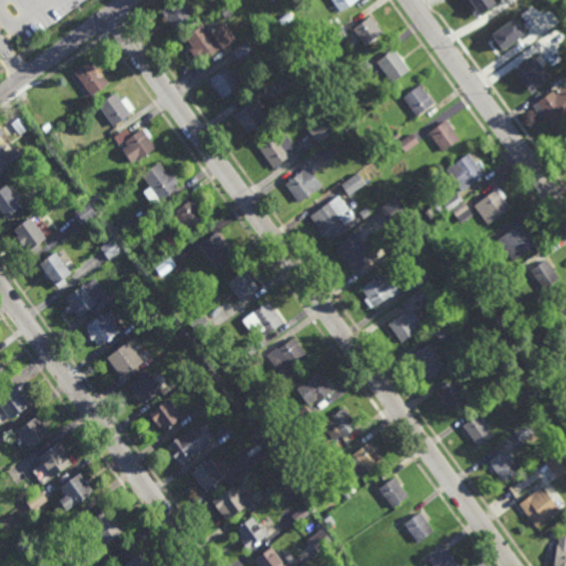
[(176,31),(159,9),(171,0),(179,0),(192,18),(176,31)]
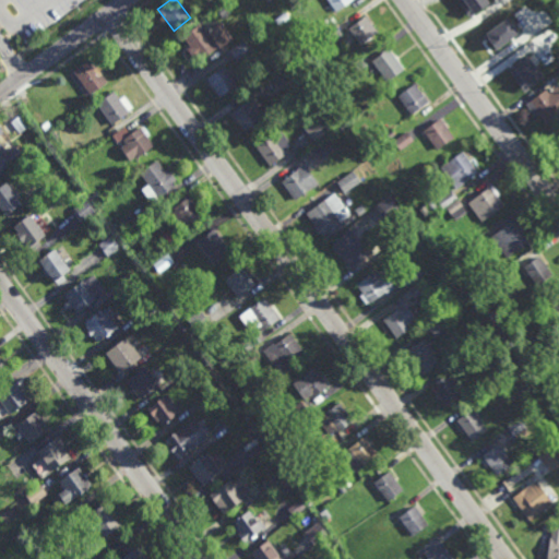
[(349,0),(335,12),(326,0),(349,0)]
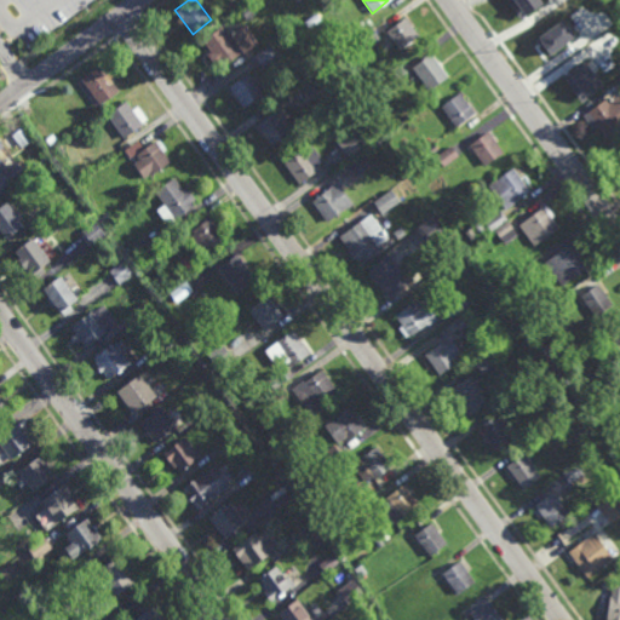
[(247,21),(240,9),(247,3),(256,15),(247,21)]
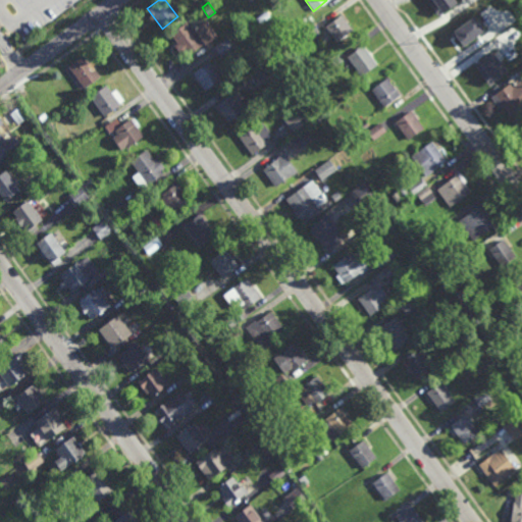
[(334,42),(324,27),(341,15),(351,31),(334,42)]
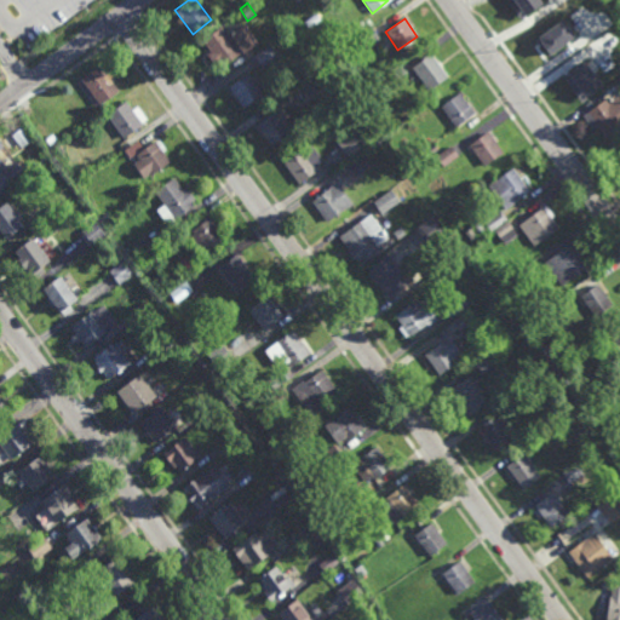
[(566,47),(550,59),(543,49),(541,50),(532,36),(552,21),(562,34),(558,36),(566,47)]
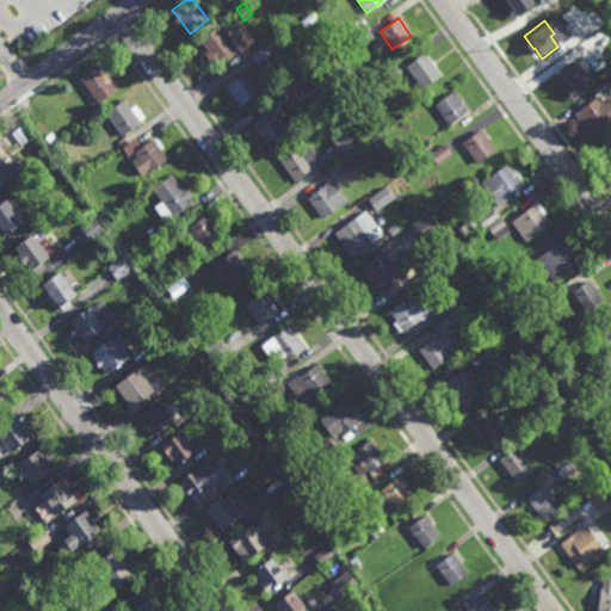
[(255,42),(241,53),(238,48),(235,50),(238,53),(216,69),(205,54),(209,50),(202,41),(220,28),(230,42),(233,41),(228,35),(242,24),(255,42)]
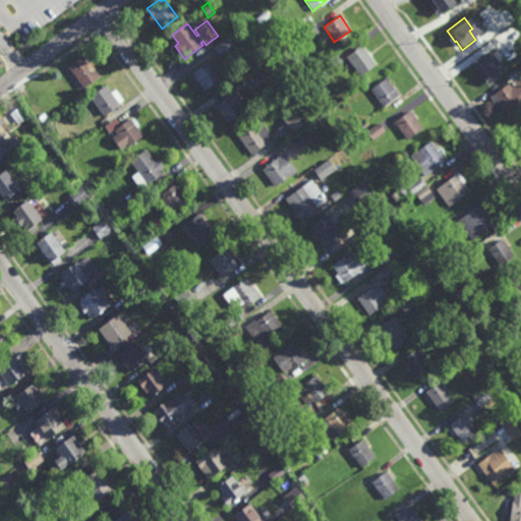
[(308,43),(300,32),(311,23),(317,32),(315,33),(319,36),(308,43)]
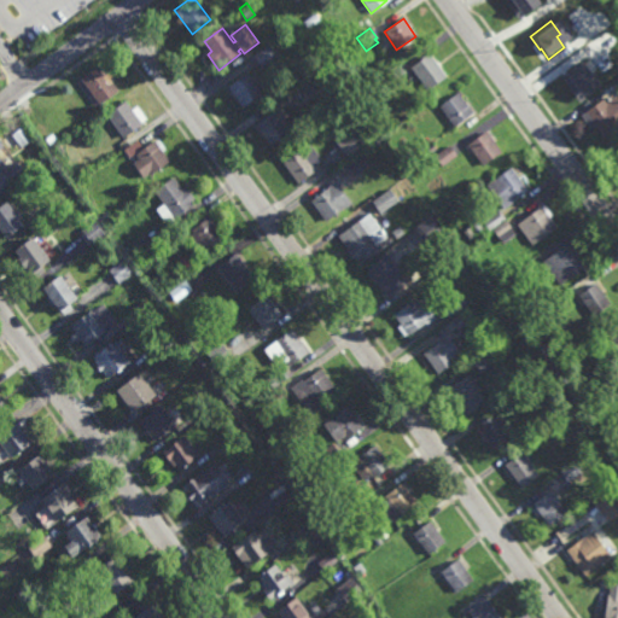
[(262,68),(254,56),(269,45),(278,57),(262,68)]
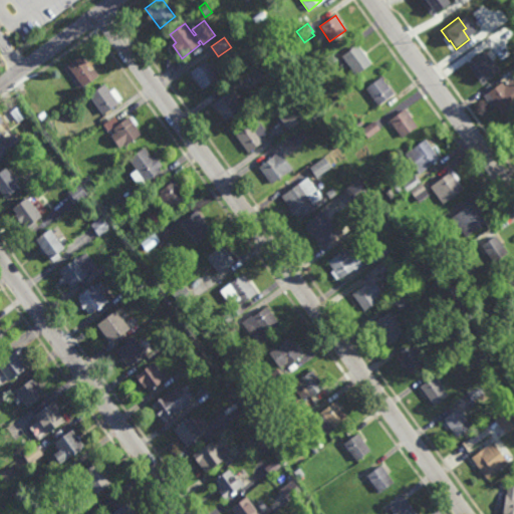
[(270,47),(266,42),(269,39),(274,44),(270,47)]
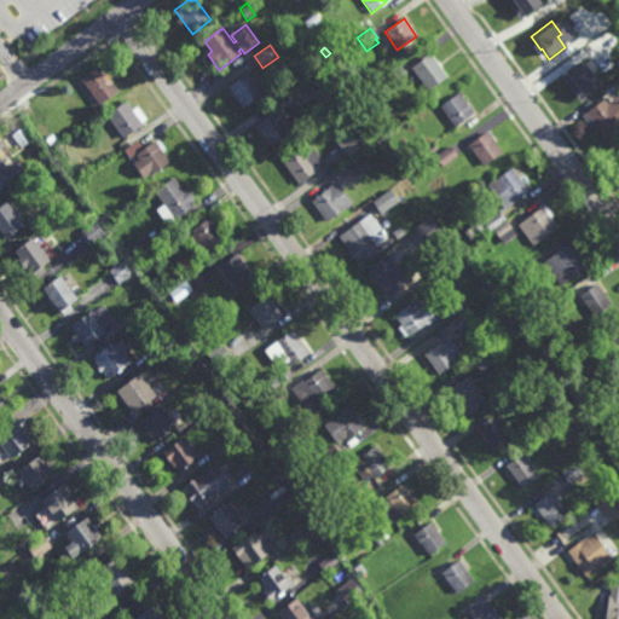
[(427,91),(411,67),(429,53),(446,77),(427,91)]
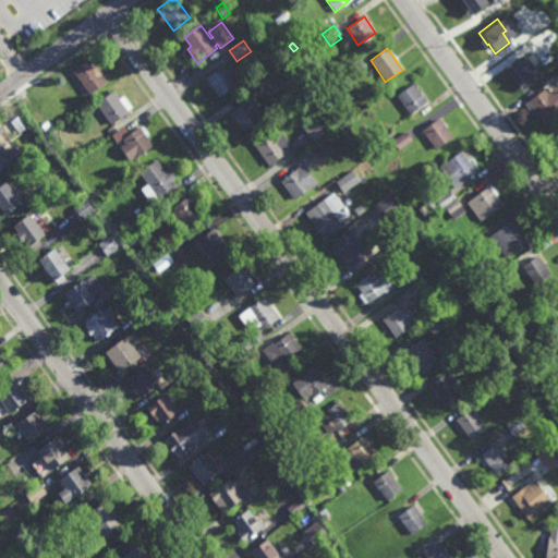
[(517,87),(504,69),(520,56),(534,74),(517,87)]
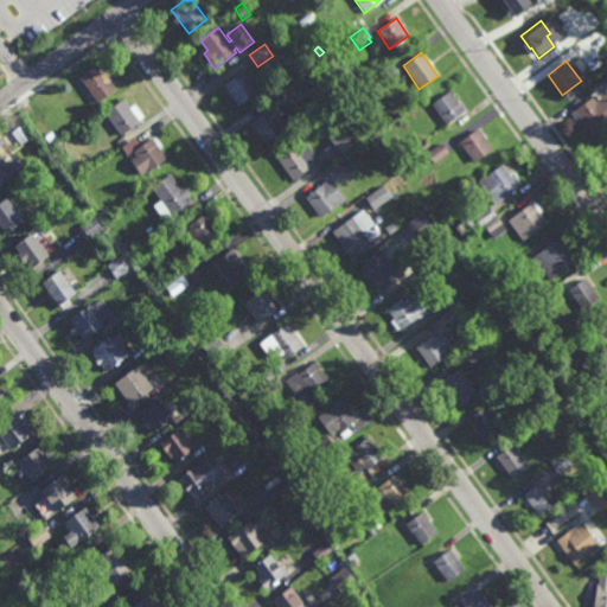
[(97,103),(80,77),(97,64),(116,89),(97,103)]
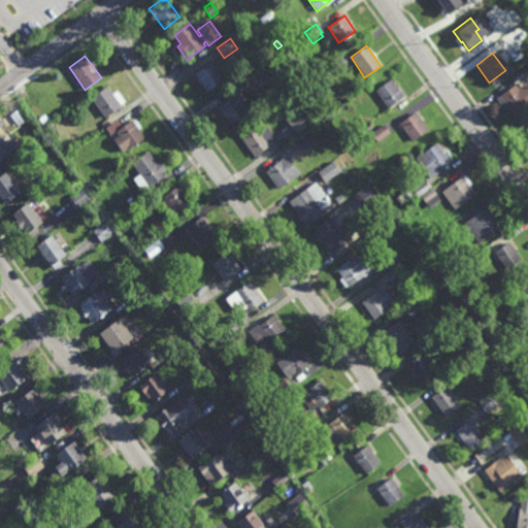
[(337,67),(333,61),(341,56),(344,62),(337,67)]
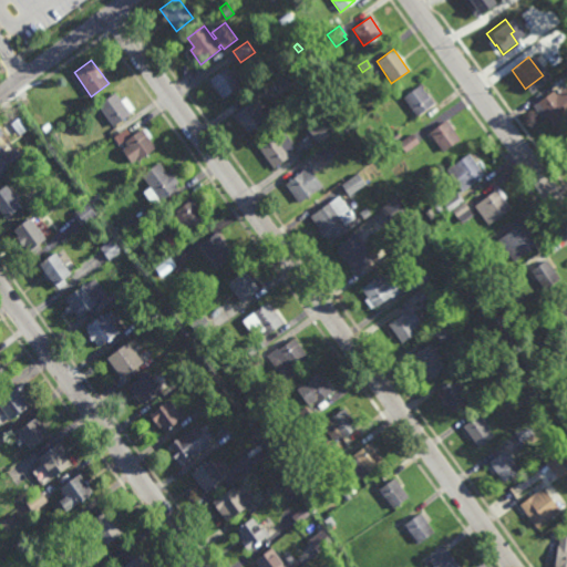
[(223,99),(209,80),(227,66),(240,85),(223,99)]
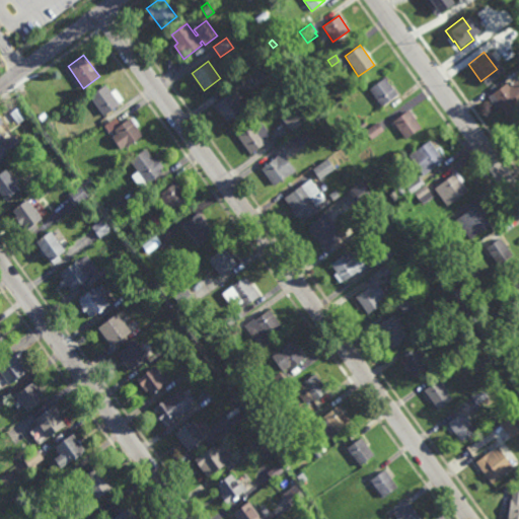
[(380,106),(368,89),(384,78),(396,95),(380,106)]
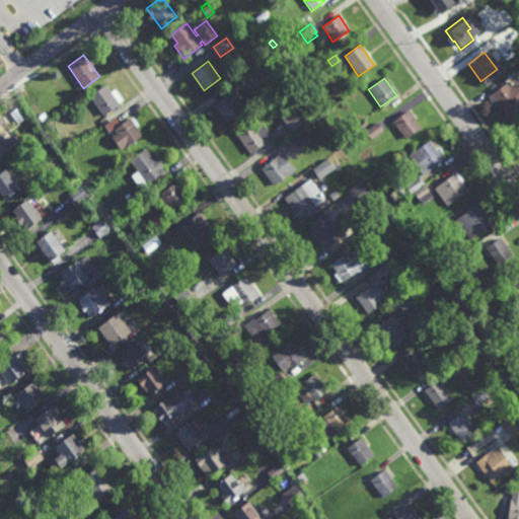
[(518,82),(518,107),(508,117),(500,106),(496,109),(487,97),(506,82),(509,86),(511,85),(510,83),(512,81),(514,82),(517,80),(518,82)]
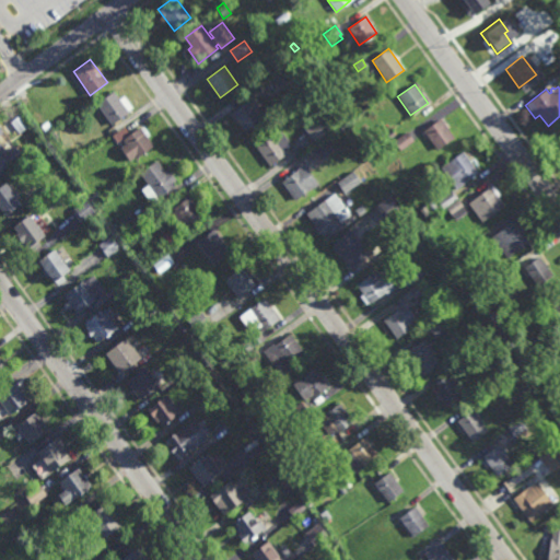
[(120,100),(125,96),(133,108),(128,112),(129,112),(112,125),(96,104),(114,91),(120,100)]
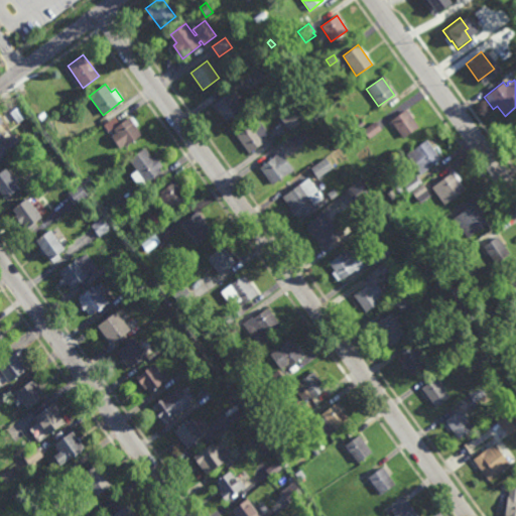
[(226,122),(214,105),(230,93),(243,110),(226,122)]
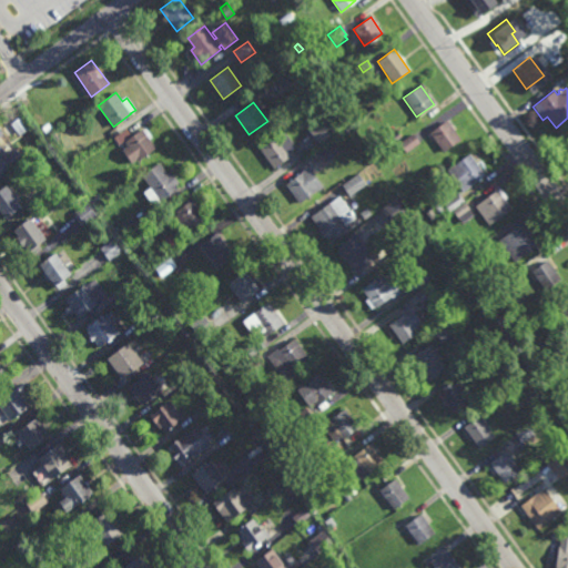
[(19,135),(10,124),(20,117),(29,128),(19,135)]
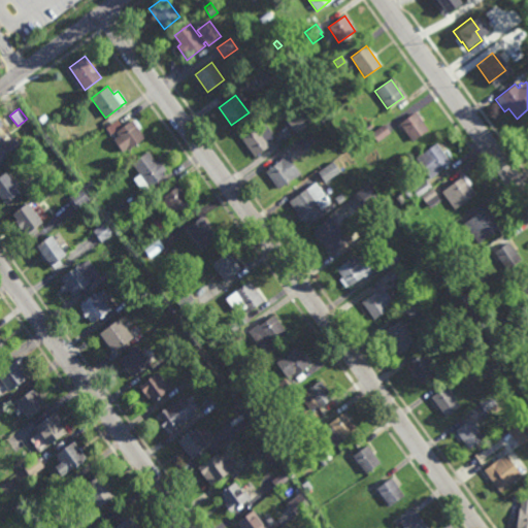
[(254,117),(251,111),(256,108),(259,113),(254,117)]
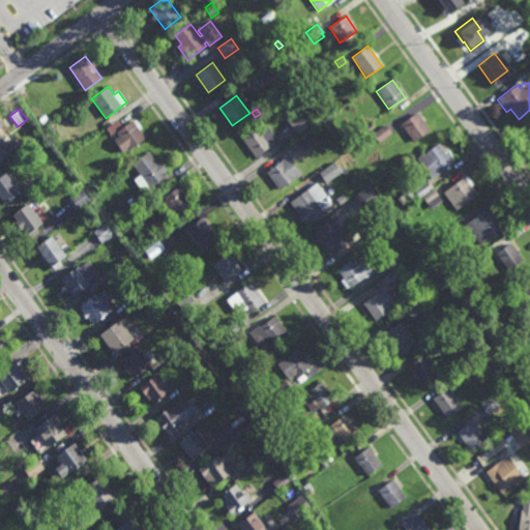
[(300,137),(289,121),(304,110),(316,125),(300,137)]
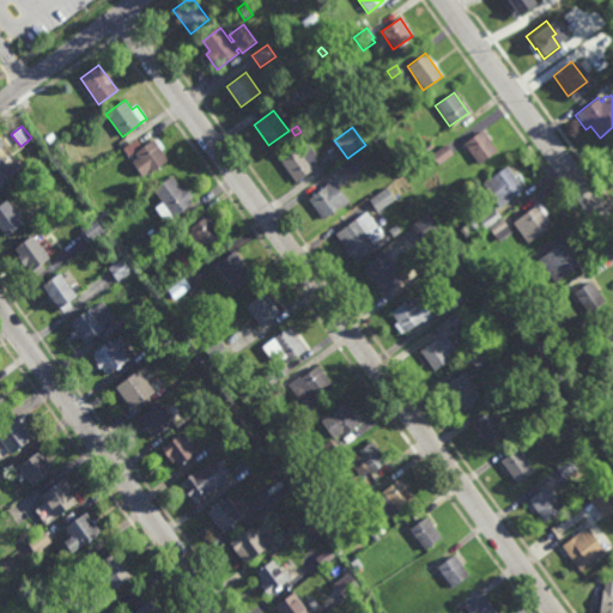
[(477,165),(462,144),(481,131),(496,151),(477,165)]
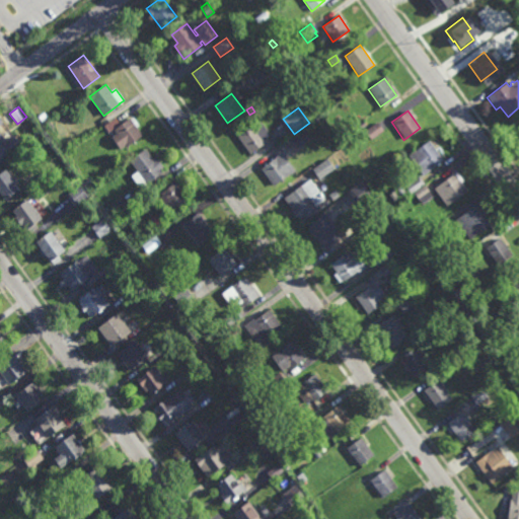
[(42,123),(38,118),(44,113),(48,119),(42,123)]
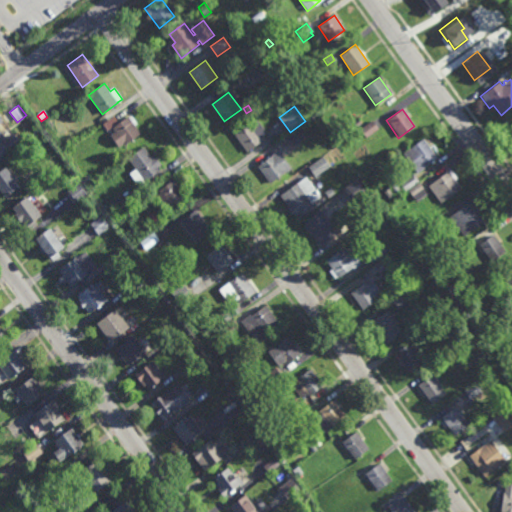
[(124,145),(124,144),(119,148),(110,136),(115,132),(112,128),(131,115),(137,124),(135,126),(140,134),(124,145)]
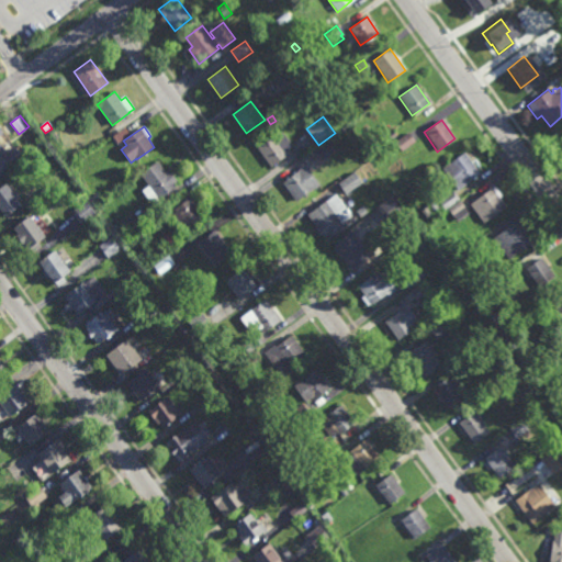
[(117,144),(112,136),(125,127),(130,135),(117,144)]
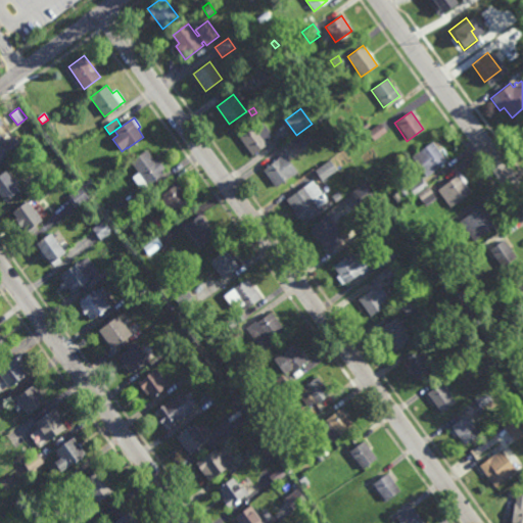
[(0,135),(6,143),(13,137),(20,147),(0,163),(0,121),(2,124),(0,125),(0,135)]
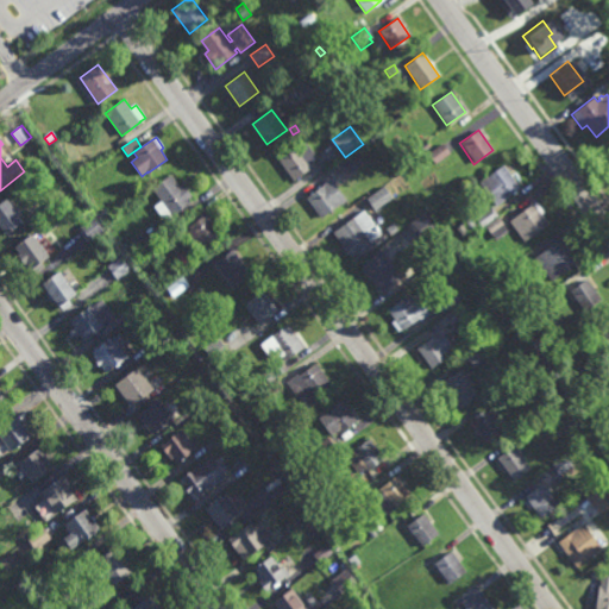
[(55,154),(49,145),(56,140),(62,149),(55,154)]
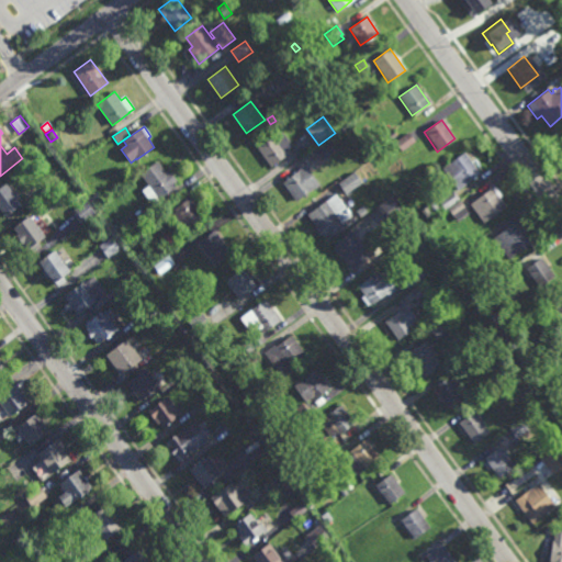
[(272,167),(258,148),(282,131),(294,147),(289,152),(290,155),(272,167)]
